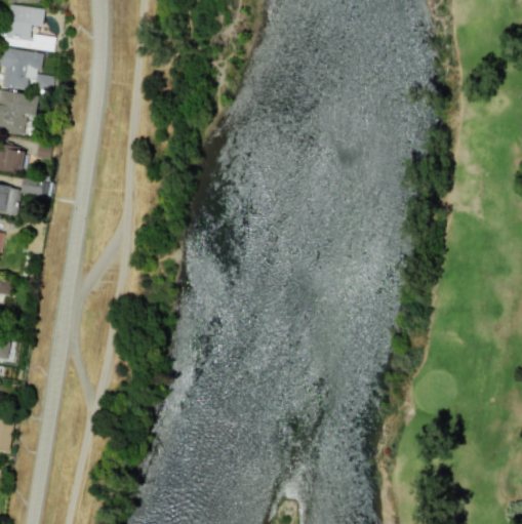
[(45,9),(10,5),(5,45),(54,51),(56,37),(32,34),(33,25),(43,27),(45,9)]
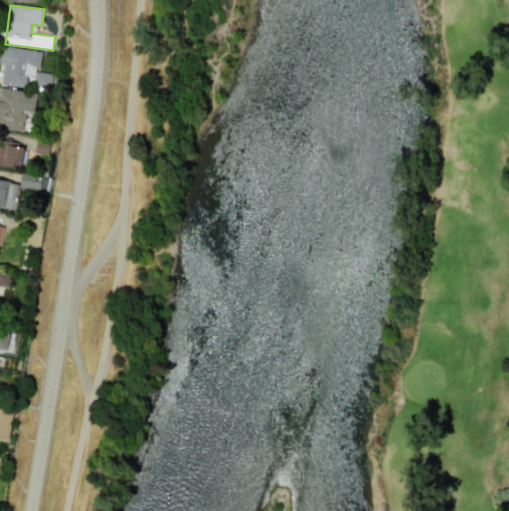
[(42,51),(3,47),(1,65),(5,65),(2,85),(26,88),(27,76),(39,78),(42,51)]
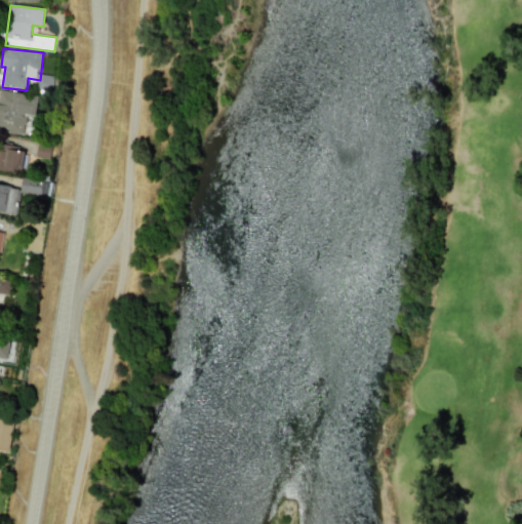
[(0,129),(25,133),(28,115),(36,117),(40,96),(1,89),(0,94),(0,129)]
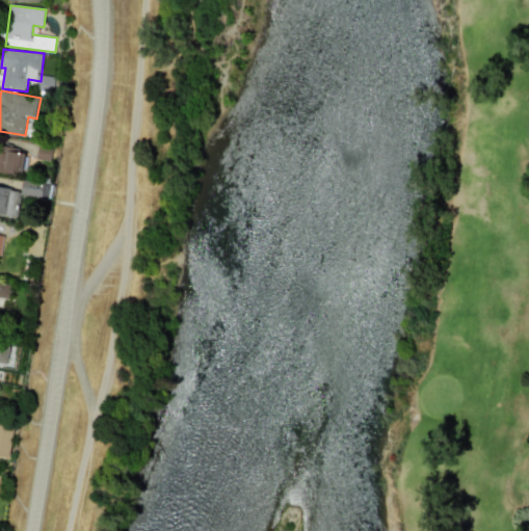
[(0,171),(23,176),(26,150),(0,145),(0,171)]
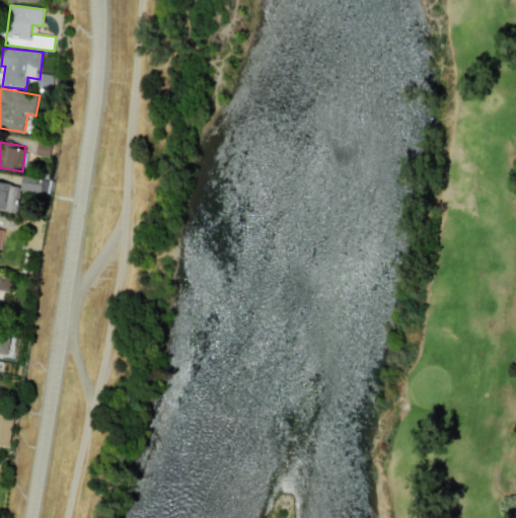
[(21,191),(50,196),(52,181),(23,176),(21,191)]
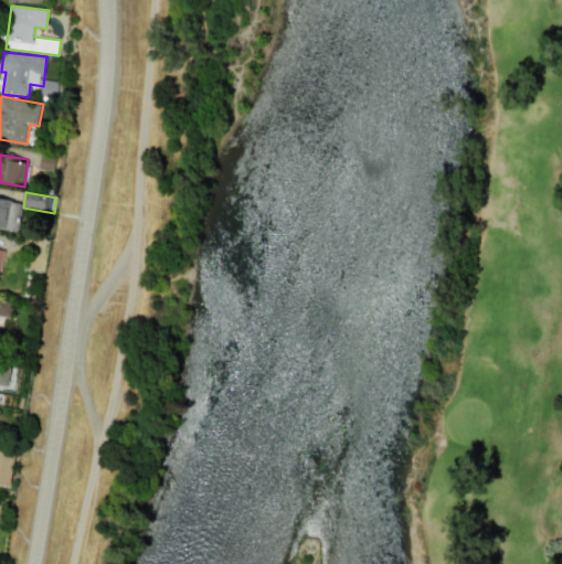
[(23,203),(0,199),(0,227),(19,231),(23,203)]
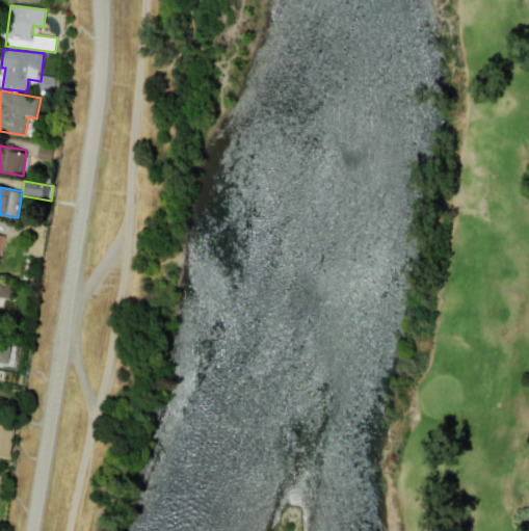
[(0,298),(11,300),(14,283),(0,281),(0,298)]
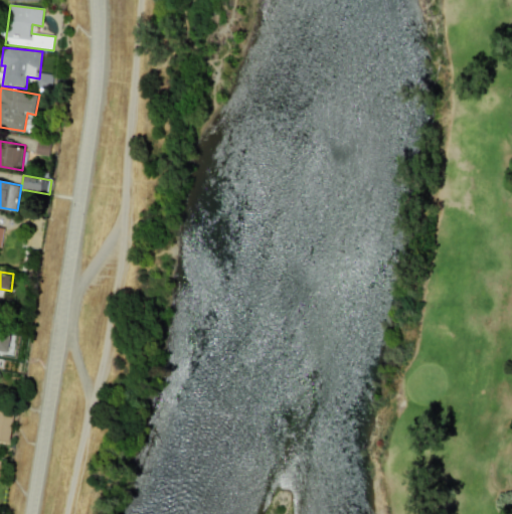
[(10,333),(0,332),(0,351),(9,353),(10,333)]
